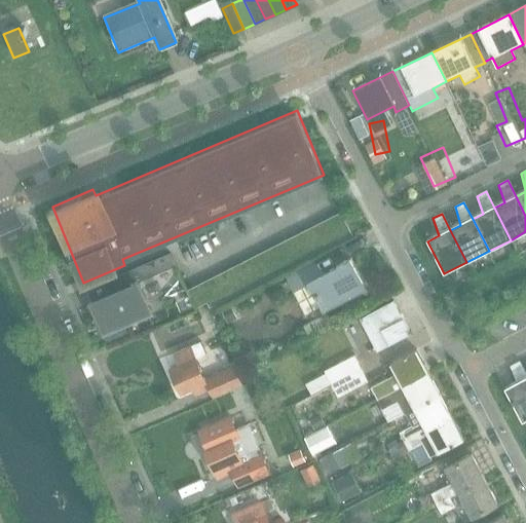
[(352,296),(365,290),(358,277),(359,276),(350,260),(336,268),(336,269),(320,278),(312,266),(287,279),(294,293),(309,285),(315,296),(314,296),(324,313),(353,297),(352,296)]
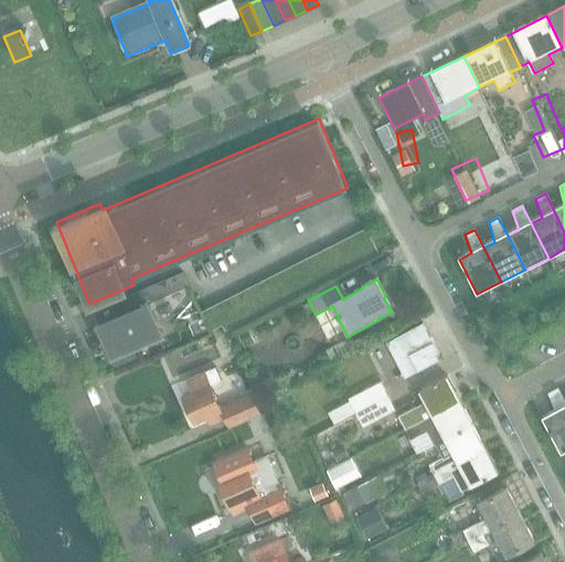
[(99,326),(113,357),(161,336),(148,306),(99,326)]
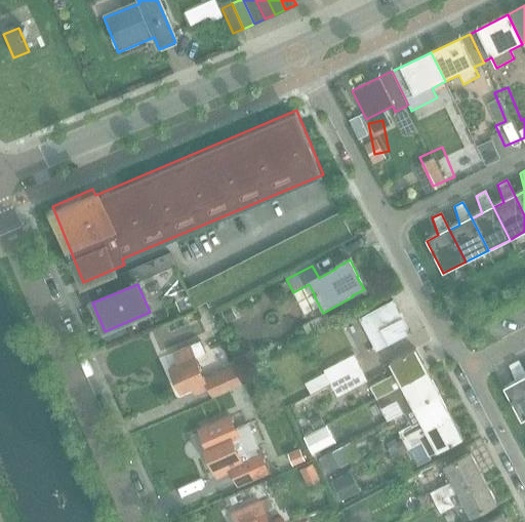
[(410,330),(408,331),(393,302),(358,320),(375,353),(412,333),(410,330)]
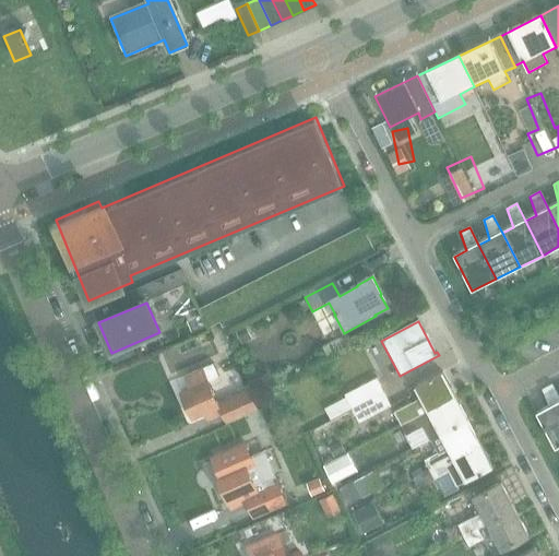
[(248,389),(216,404),(206,382),(219,377),(213,363),(183,377),(190,390),(180,394),(191,420),(203,414),(206,421),(221,414),(226,425),(259,411),(248,389)]
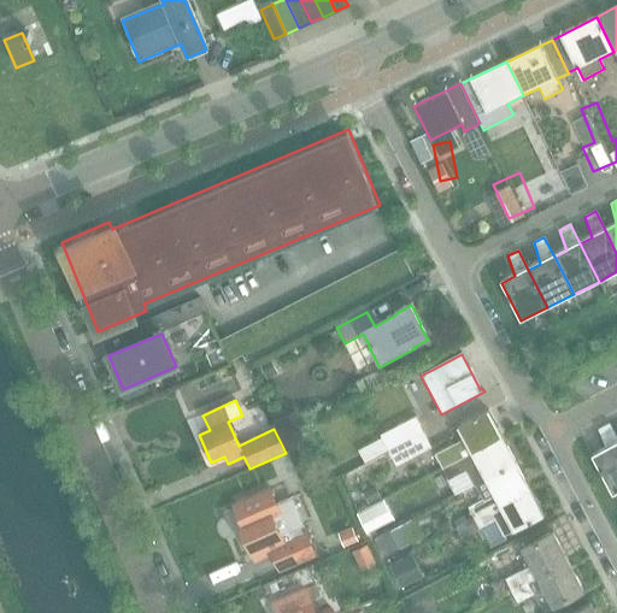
[(471,455),(503,438),(489,413),(458,429),(465,443),(442,455),(450,467),(463,460),(471,455)]
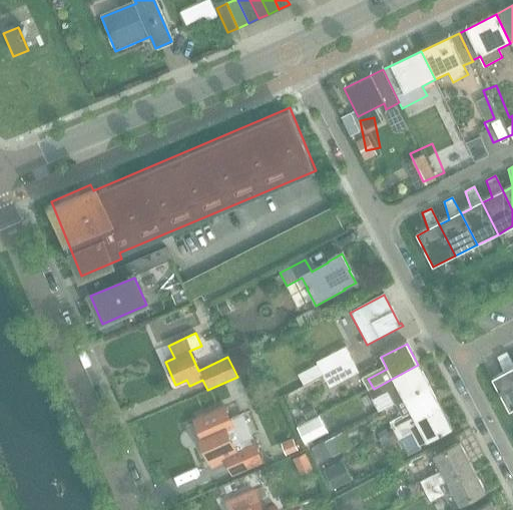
[(323,376),(353,361),(345,347),(316,363),(323,376)]
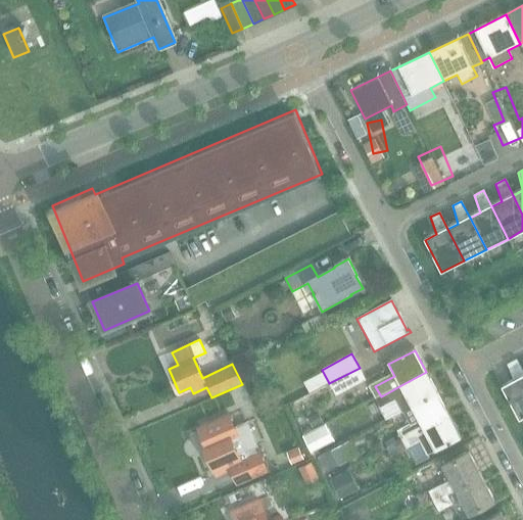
[(522,417),(522,371),(517,360),(507,365),(513,381),(502,387),(520,420),(522,417)]
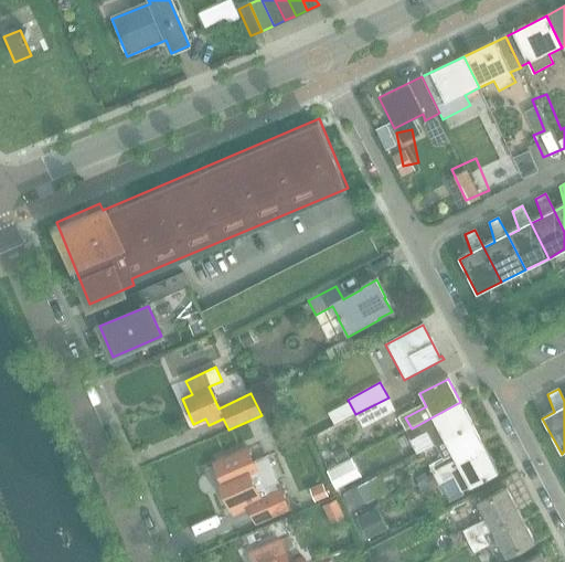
[(388,398),(355,414),(363,428),(395,411),(388,398)]
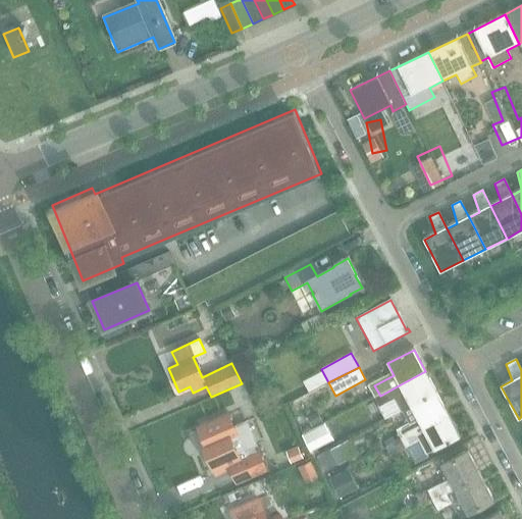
[(411,407),(436,394),(425,371),(399,385),(411,407)]
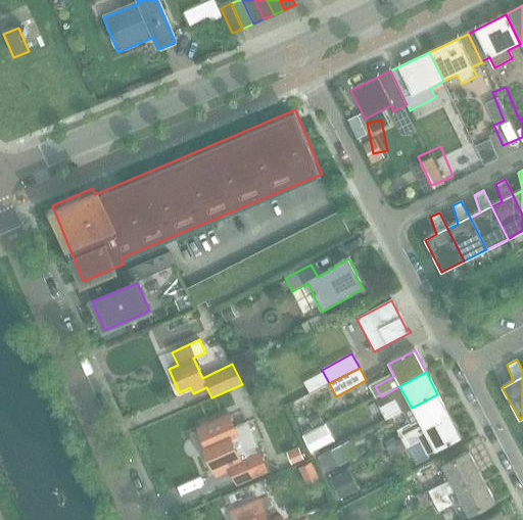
[(392,390),(381,396),(385,405),(397,399),(392,390)]
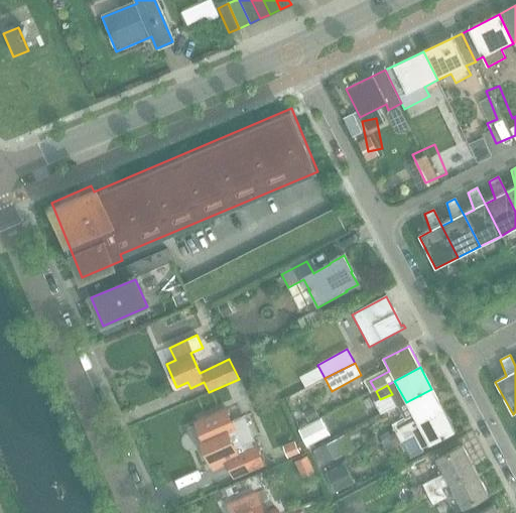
[(417,424),(442,410),(431,389),(406,402),(417,424)]
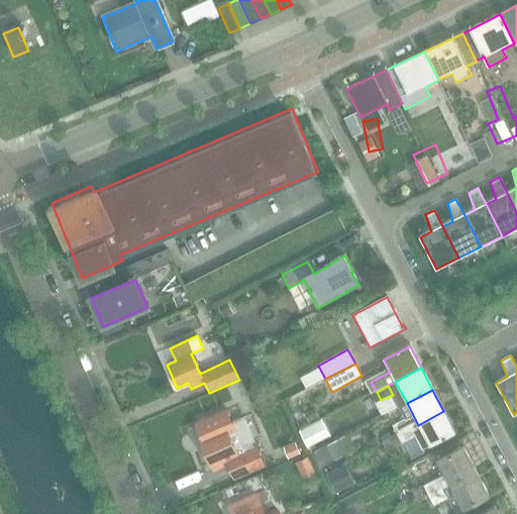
[(310,435),(337,425),(330,407),(303,418),(310,435)]
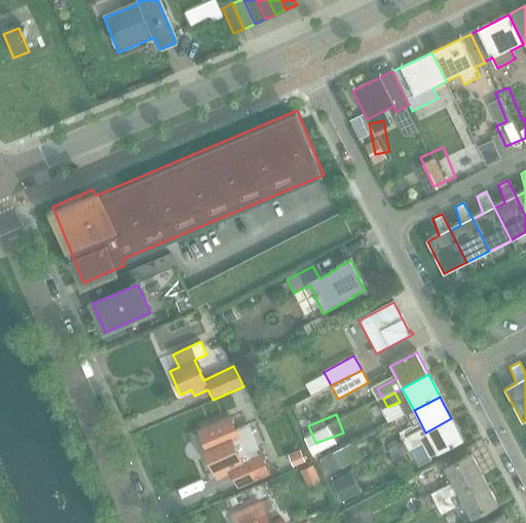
[(249,424),(235,431),(230,418),(198,433),(205,448),(203,449),(217,480),(235,472),(241,486),(269,474),(260,454),(259,455),(258,452),(260,450),(249,424)]
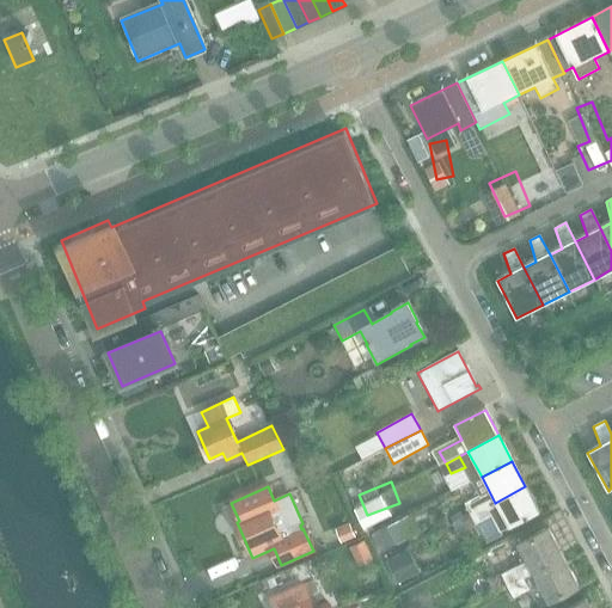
[(525,486),(495,503),(508,529),(539,514),(525,486)]
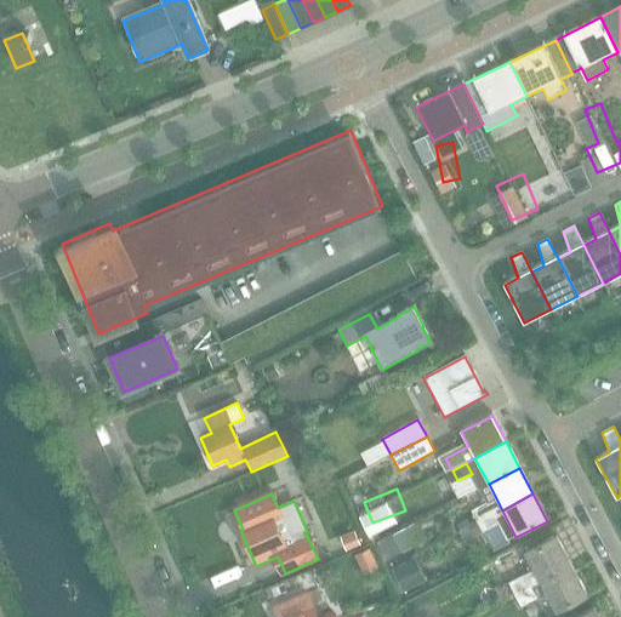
[(480,523),(493,515),(486,503),(473,510),(480,523)]
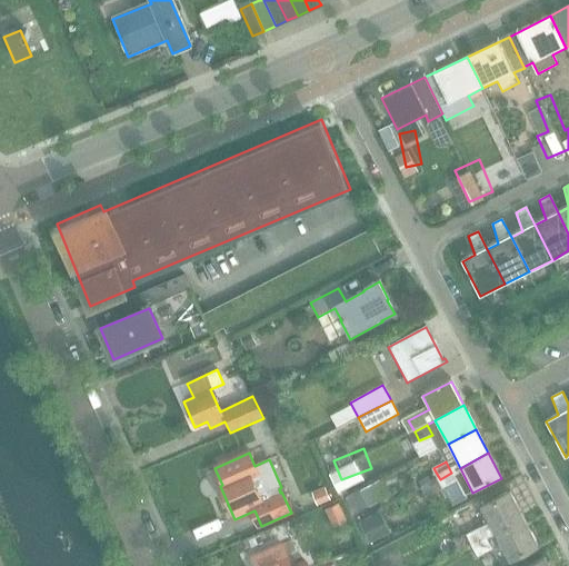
[(451,473),(440,479),(445,488),(457,482),(451,473)]
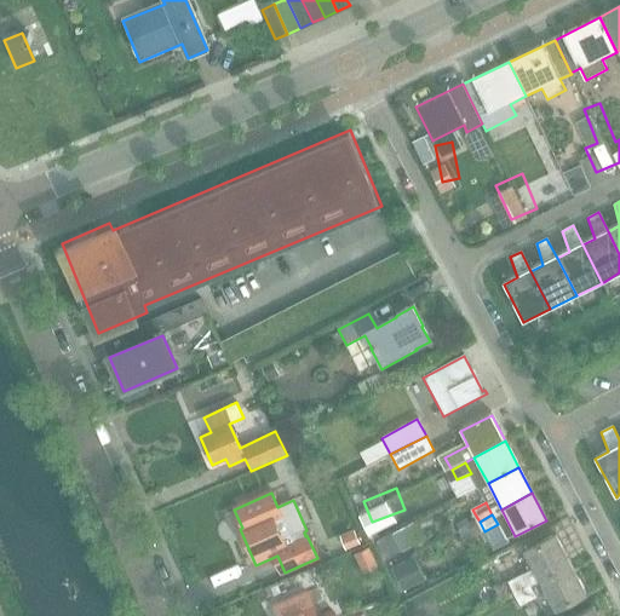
[(380,528),(388,547),(400,542),(392,523),(380,528)]
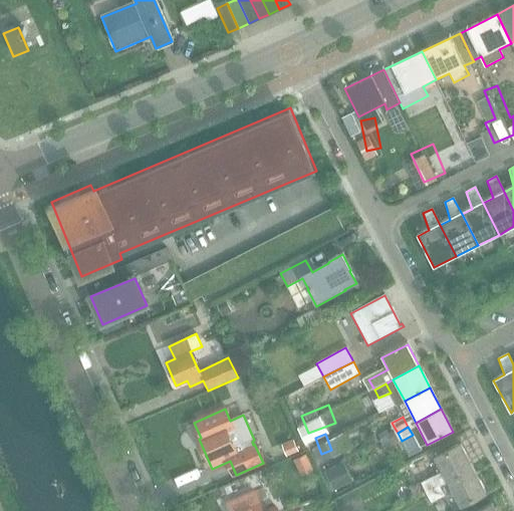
[(447,484),(473,470),(460,446),(435,459),(447,484)]
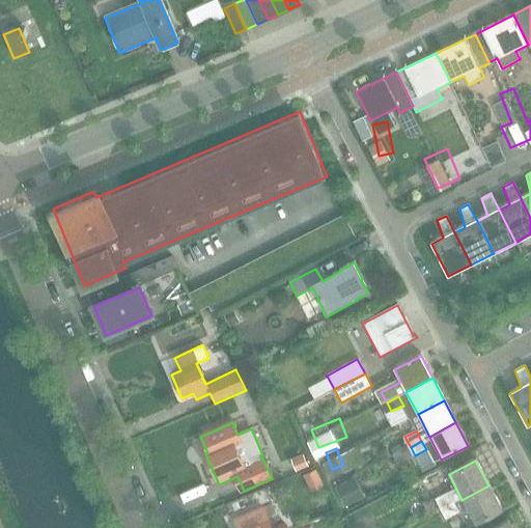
[(488,485),(462,500),(475,525),(502,511),(488,485)]
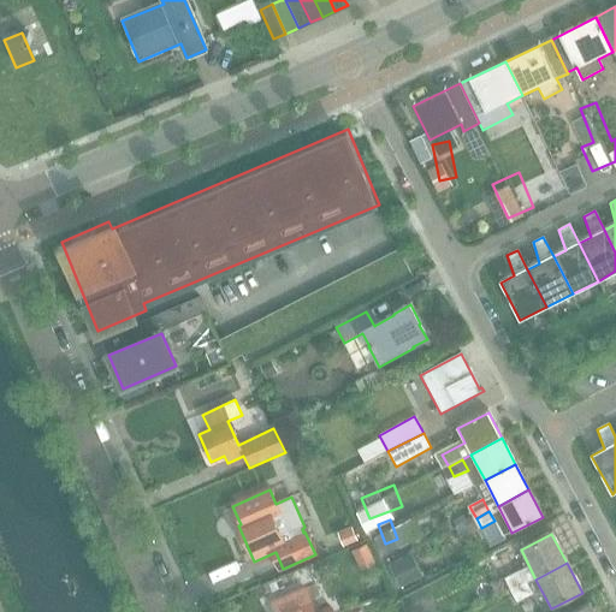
[(511,592),(527,583),(521,571),(504,580),(511,592)]
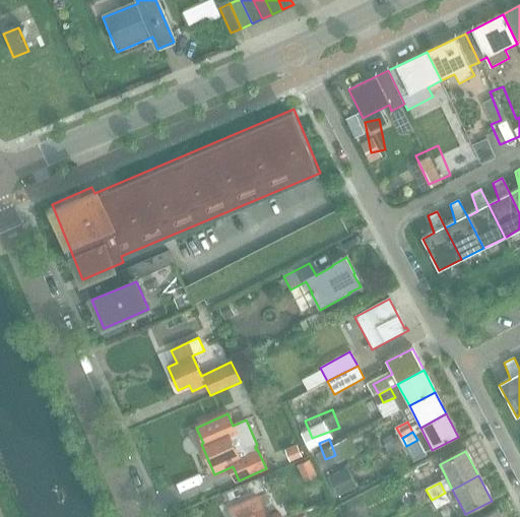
[(445,493),(432,500),(436,509),(450,502),(445,493)]
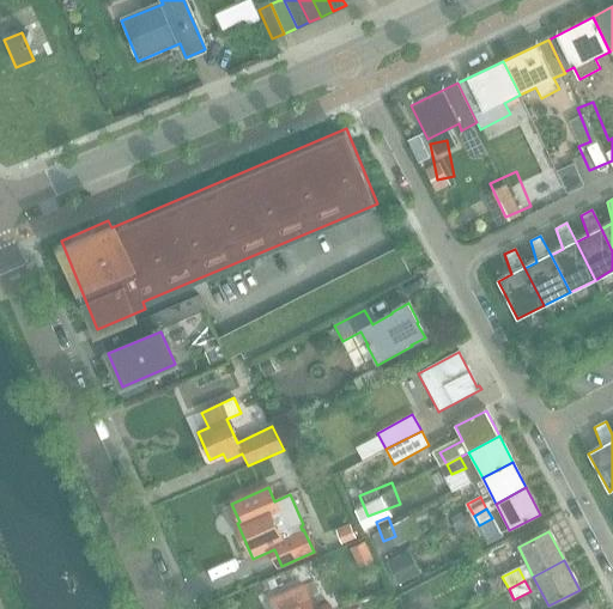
[(329,608),(328,606),(322,608),(311,608),(302,588),(272,601),(275,608),(329,608)]
